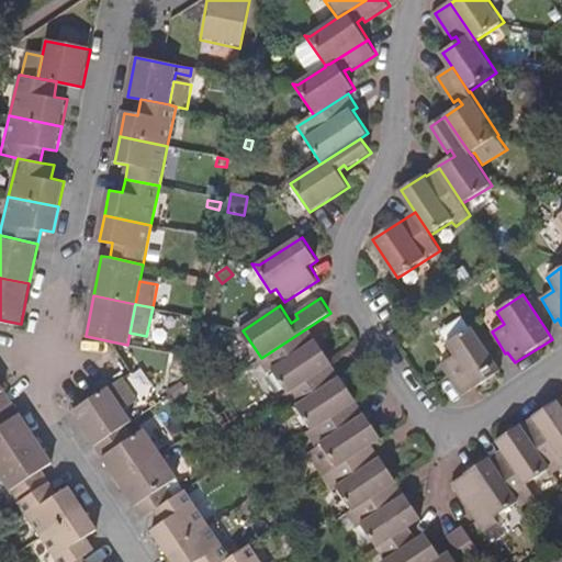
[(285,394),(333,364),(333,362),(308,327),(261,358),(258,360),(266,372),(271,370),(285,394)]
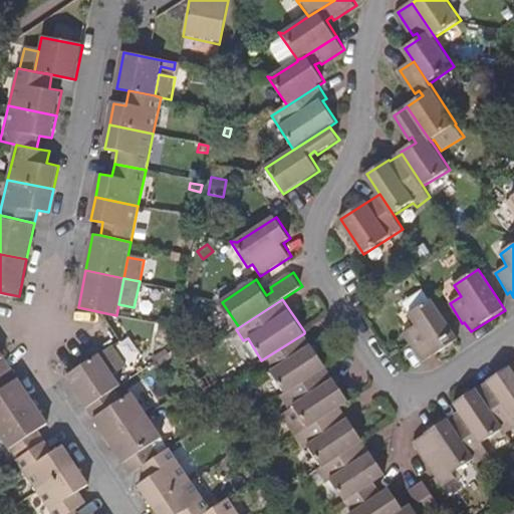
[(460,340),(452,329),(433,299),(408,316),(415,327),(404,334),(409,343),(412,342),(425,362),(460,340)]
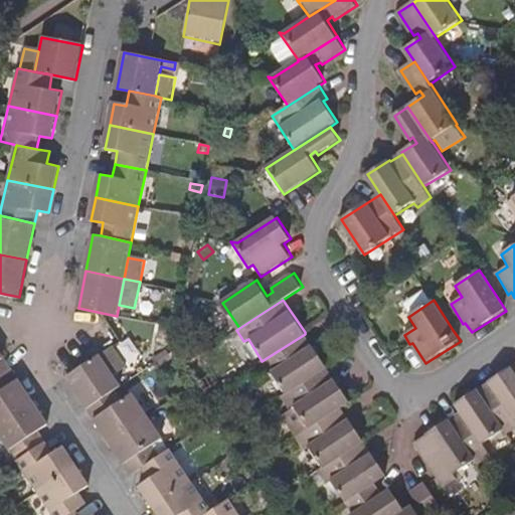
[(285,395),(327,368),(327,366),(312,343),(312,344),(305,334),(262,361),(259,363),(266,374),(269,371),(285,395)]
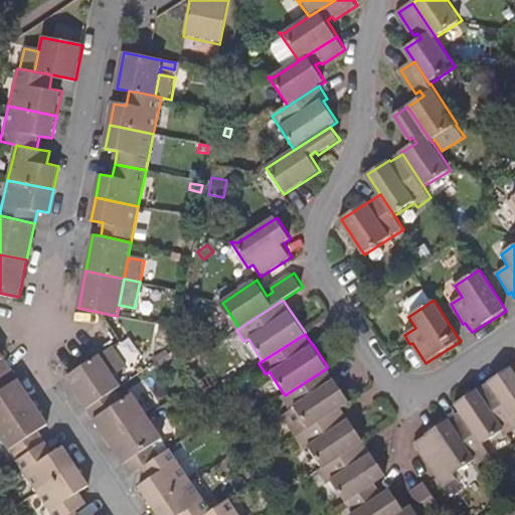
[(66,375),(88,406),(115,389),(120,385),(115,376),(126,368),(111,346),(66,375)]
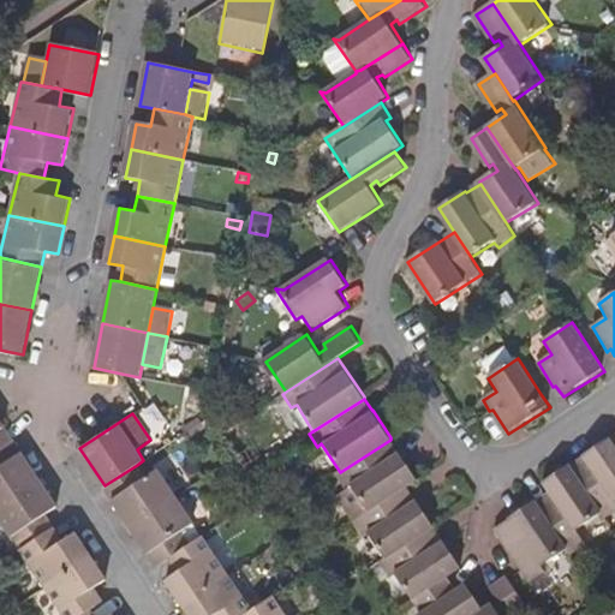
[(0,447),(13,440),(0,419),(0,447)]
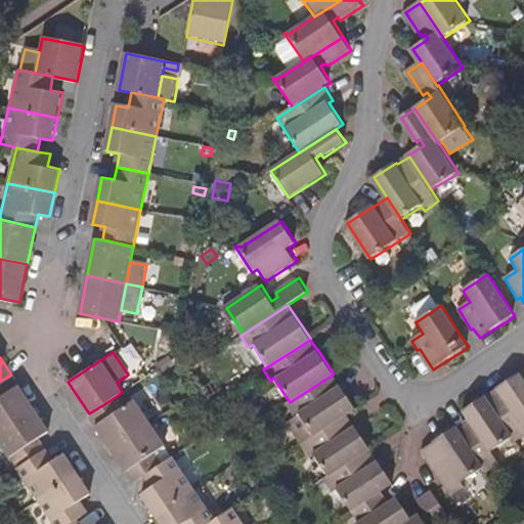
[(169,357),(155,365),(158,368),(171,360),(169,357)]
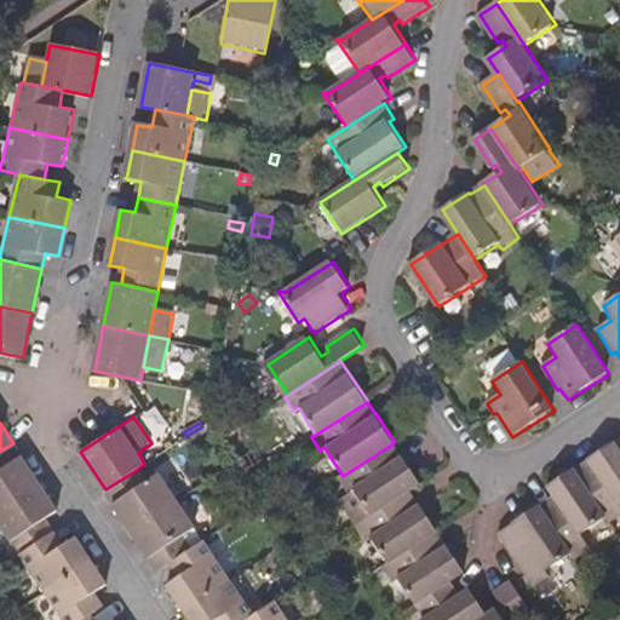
[(202,426),(187,436),(190,442),(207,434),(202,426)]
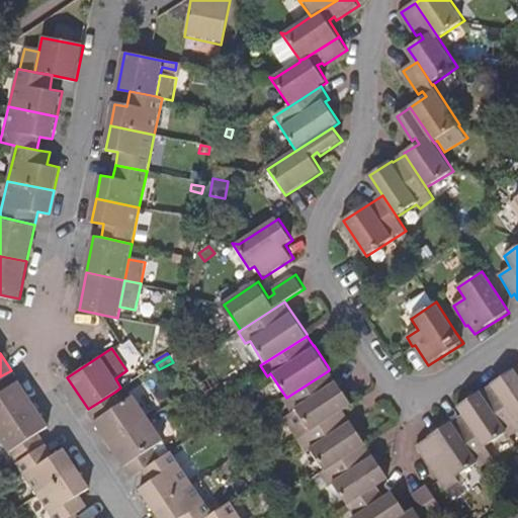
[(517,375),(514,370),(514,369),(480,393),(508,433),(510,437),(517,432),(517,375)]
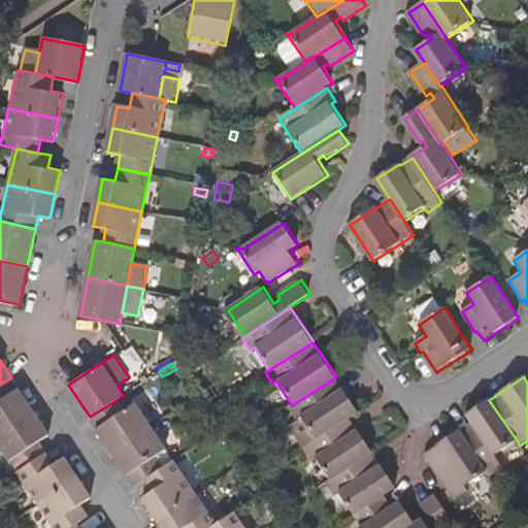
[(0,433),(33,411),(11,377),(0,384),(0,433)]
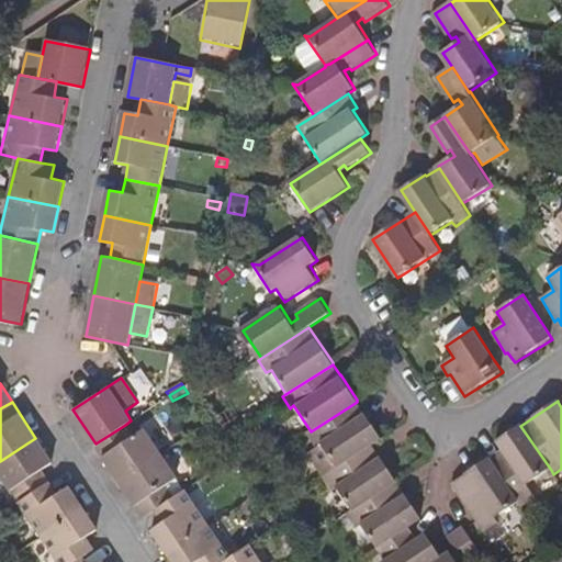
[(209,402),(195,412),(204,425),(217,415),(209,402)]
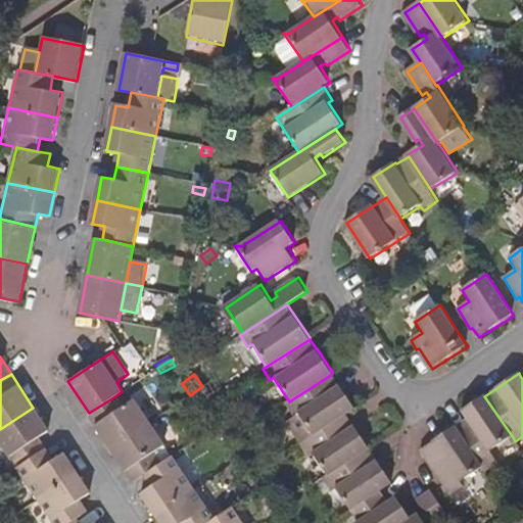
[(299,445),(346,414),(355,408),(341,385),(340,386),(332,374),(289,401),(286,405),(294,417),(284,422),(299,445)]
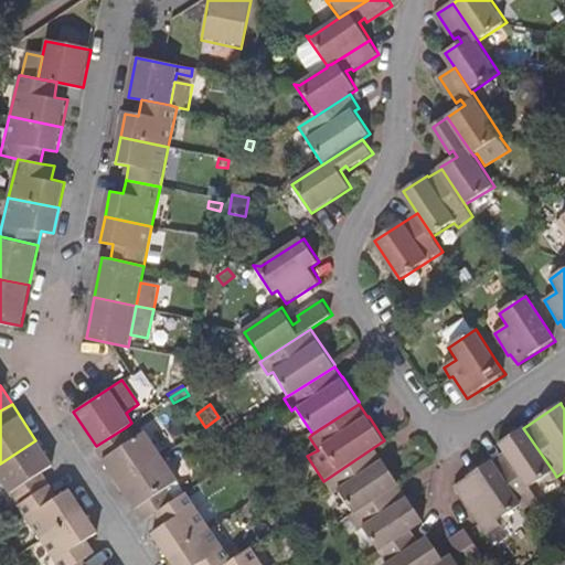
[(126,427),(96,446),(120,482),(160,456),(145,434),(134,439),(126,427)]
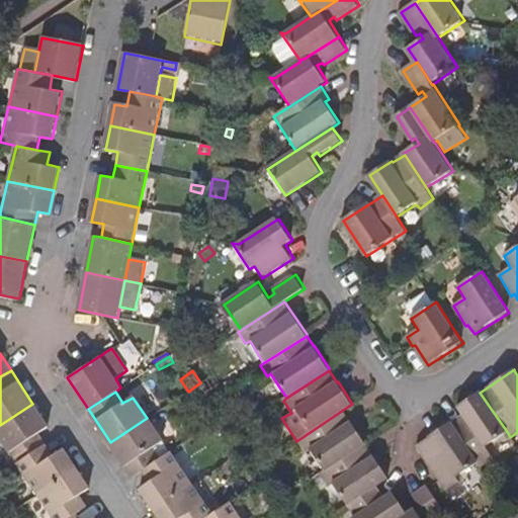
[(508,433),(480,393),(457,407),(463,415),(451,422),(479,463),(482,468),(494,460),(486,447),(508,433)]
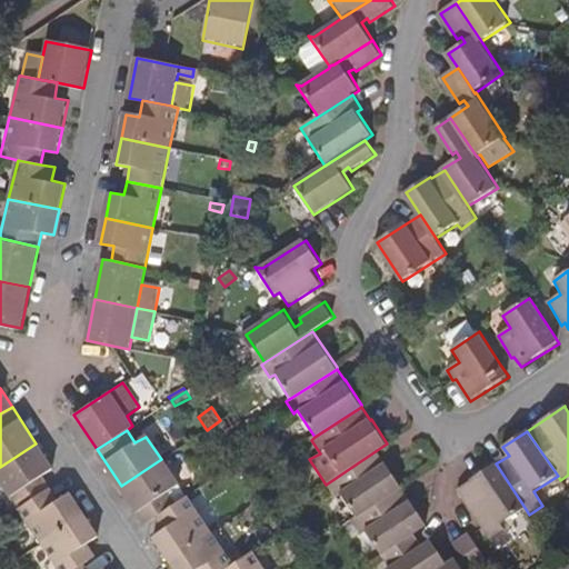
[(25,505),(50,488),(41,476),(52,468),(36,443),(0,467),(0,486),(9,500),(18,496),(25,505)]
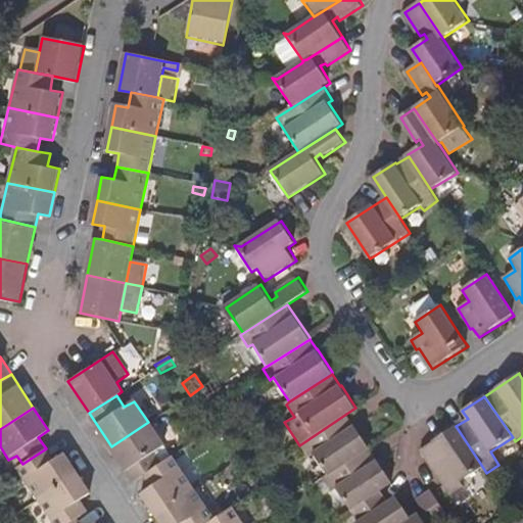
[(230,414),(223,419),(225,421),(229,426),(235,422),(230,414)]
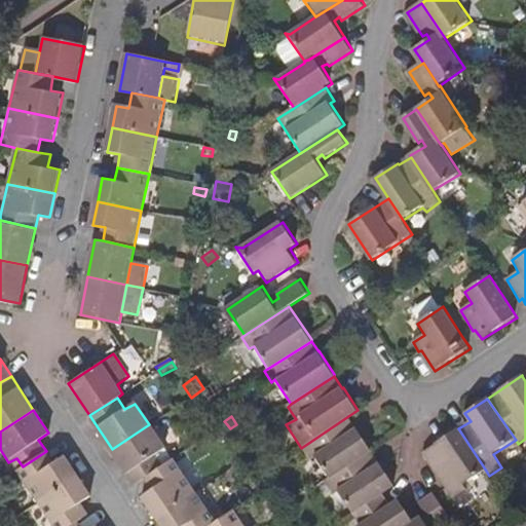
[(328,480),(372,451),(371,449),(359,429),(358,429),(348,416),(301,448),(309,460),(313,458),(328,480)]
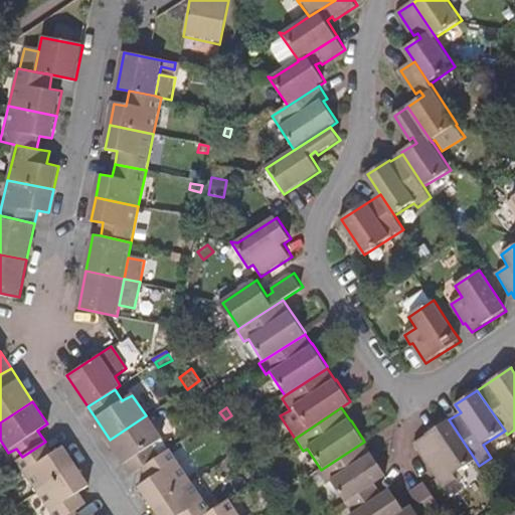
[(146,415),(110,440),(126,464),(162,440),(146,415)]
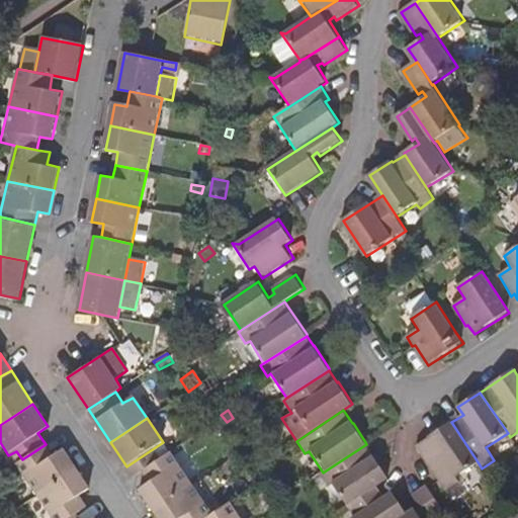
[(479,463),(451,422),(430,435),(430,437),(418,445),(441,480),(447,491),(459,483),(457,477),(479,463)]
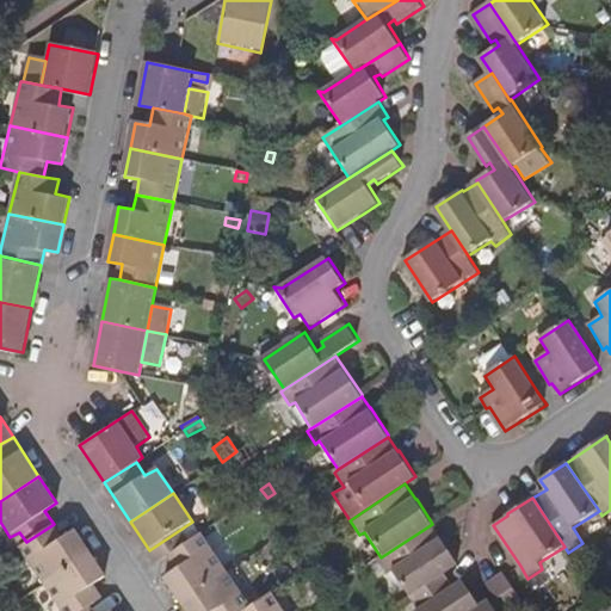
[(41,585),(90,553),(74,530),(62,537),(54,524),(26,542),(17,548),(41,585)]
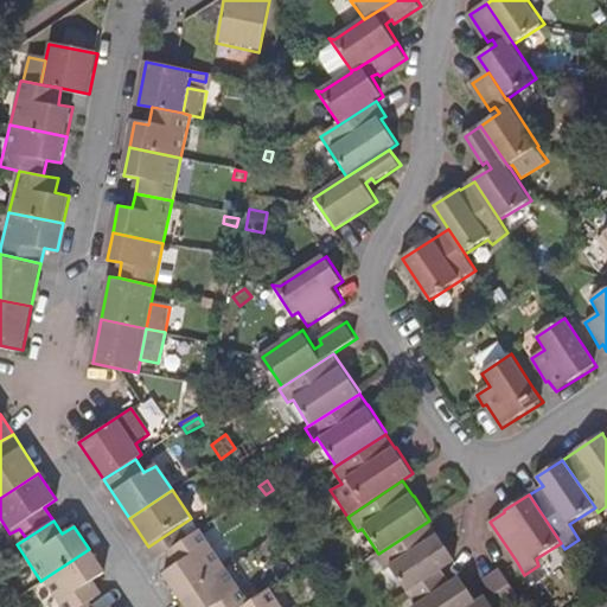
[(407,593),(443,569),(457,560),(429,521),(378,554),(374,557),(384,570),(390,566),(407,593)]
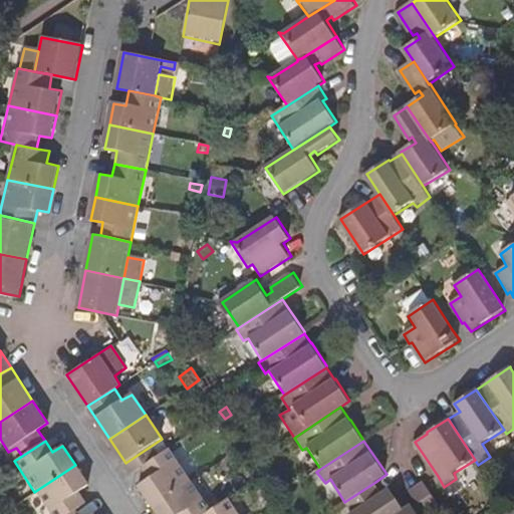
[(263,442),(251,450),(257,461),(270,452),(263,442)]
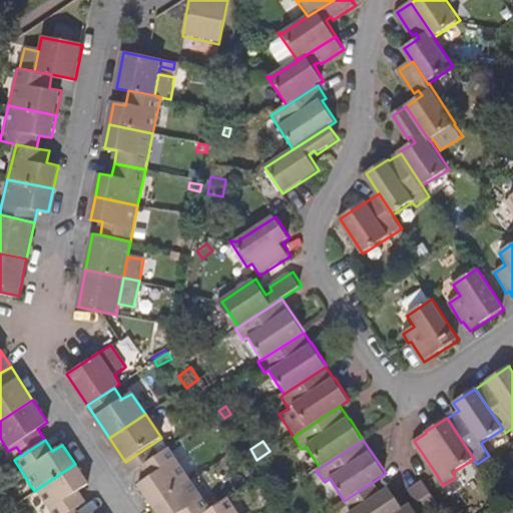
[(167,448),(142,464),(149,476),(139,483),(151,502),(188,478),(167,448)]
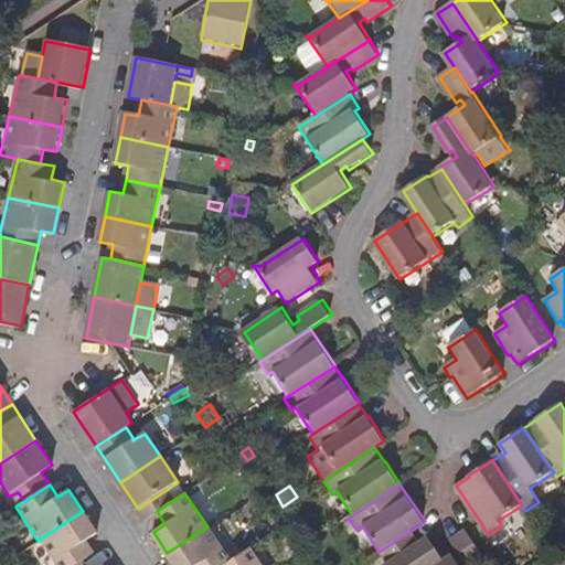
[(289,503),(279,510),(287,522),(288,523),(298,516),(289,503)]
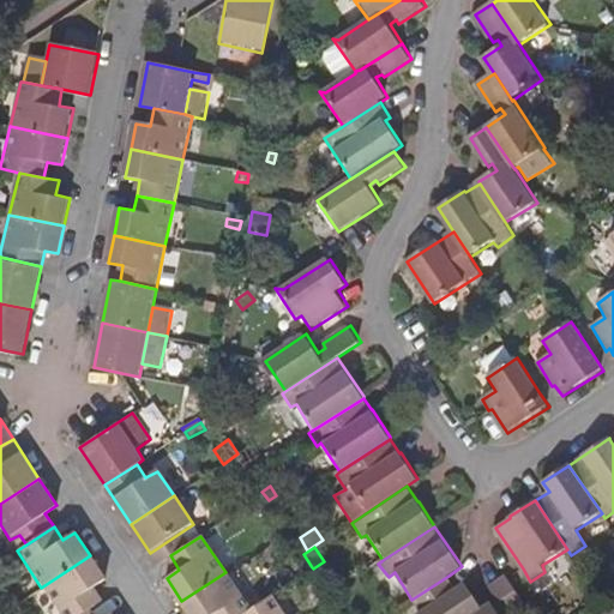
[(59,613),(80,613),(90,608),(102,600),(94,588),(106,579),(90,555),(41,588),(59,613)]
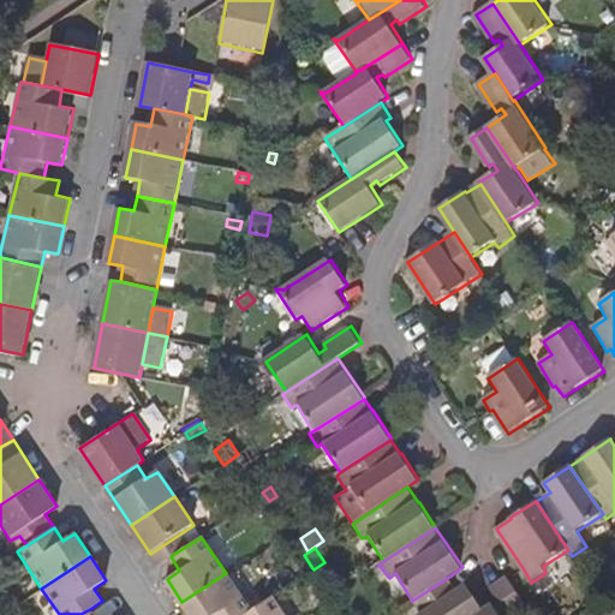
[(226,573),(181,602),(190,614),(242,614),(250,609),(226,573)]
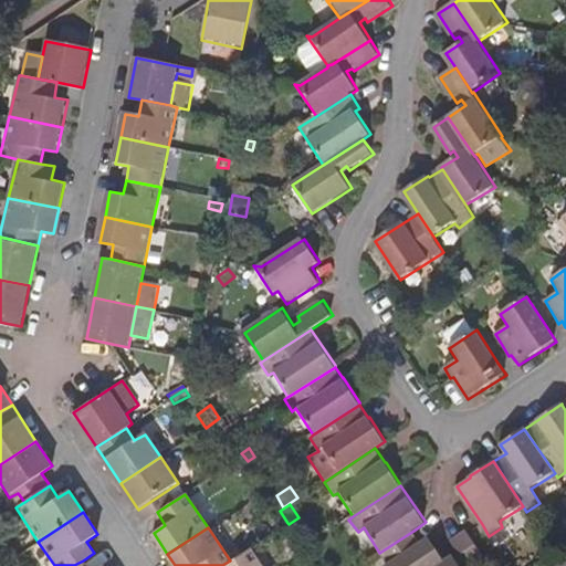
[(439,565),(447,562),(431,537),(421,544),(413,531),(379,553),(388,565),(387,565),(439,565)]
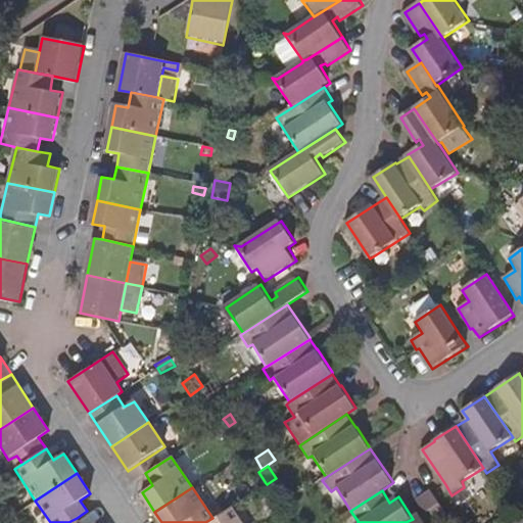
[(420,515),(413,519),(406,522),(439,522),(448,518),(432,493),(419,502),(427,514),(422,517),(420,515)]
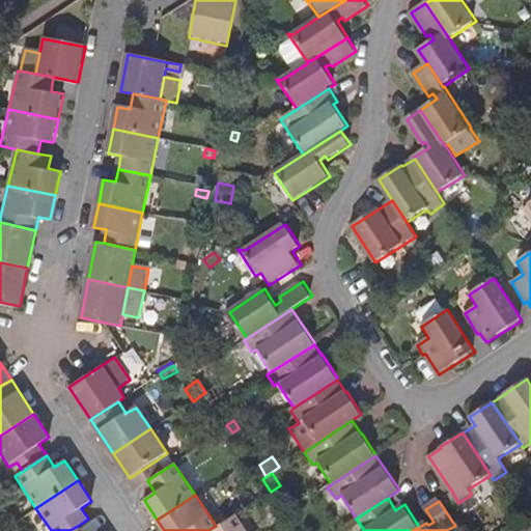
[(245,530),(234,514),(216,526),(208,530),(245,530)]
